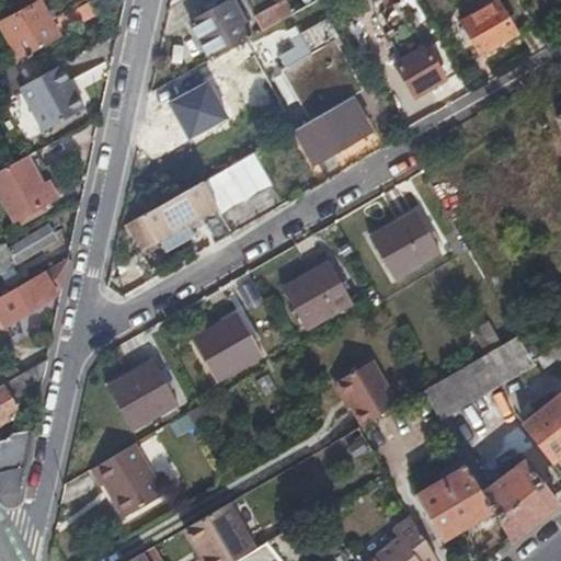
[(230,0),(190,22),(210,59),(232,47),(253,36),(231,0),(230,0)]
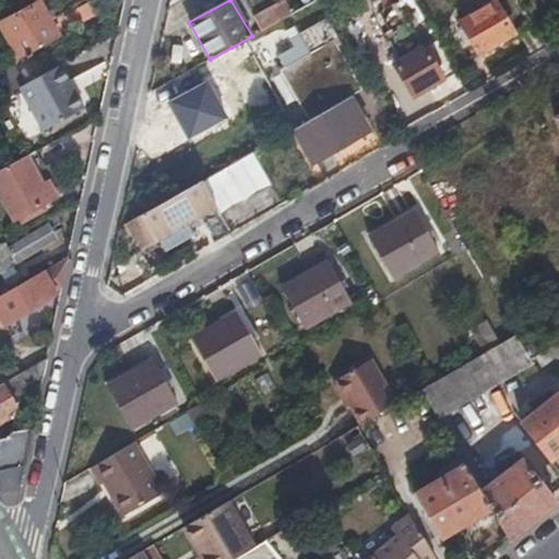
[(332,9),(326,0),(317,0),(292,14),(300,26),(332,9)]
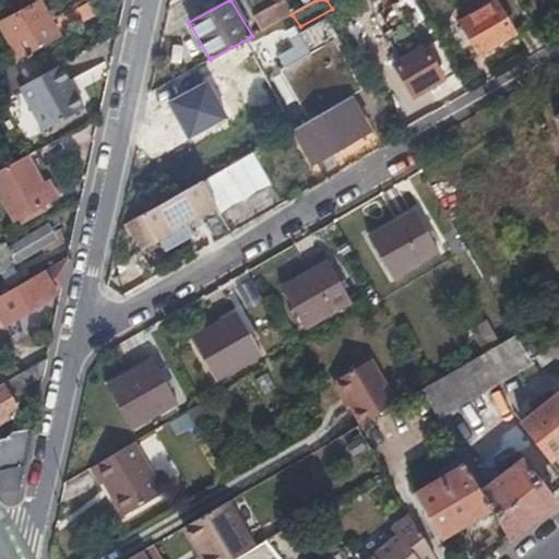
[(373,2),(372,0),(354,0),(360,10),(373,2)]
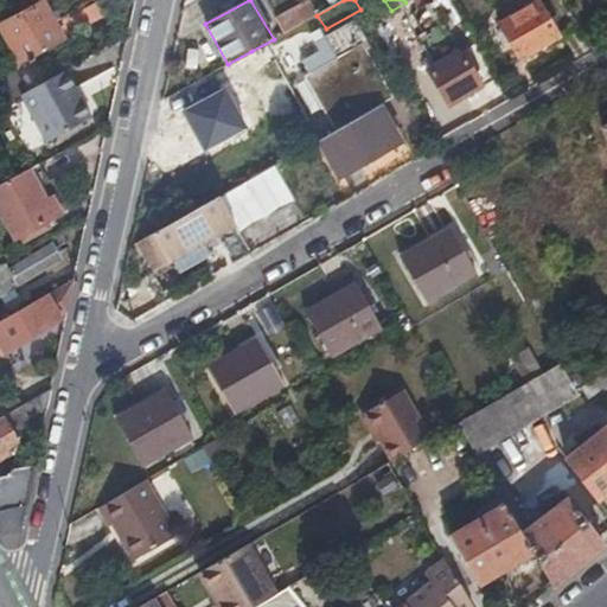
[(512,19),(528,10),(522,0),(506,10),(512,19)]
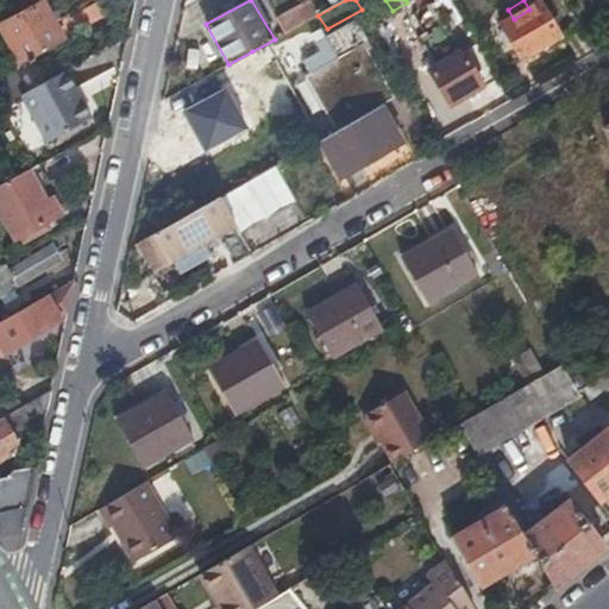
[(64,42),(43,2),(0,25),(20,64),(64,42)]
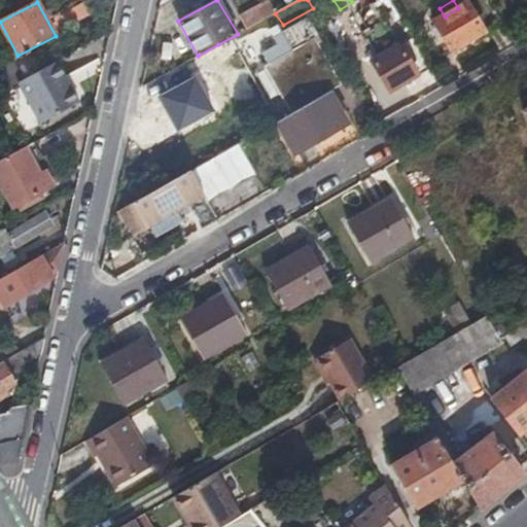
[(469,2),(458,8),(445,16),(436,21),(454,50),(486,32),(469,2)]
